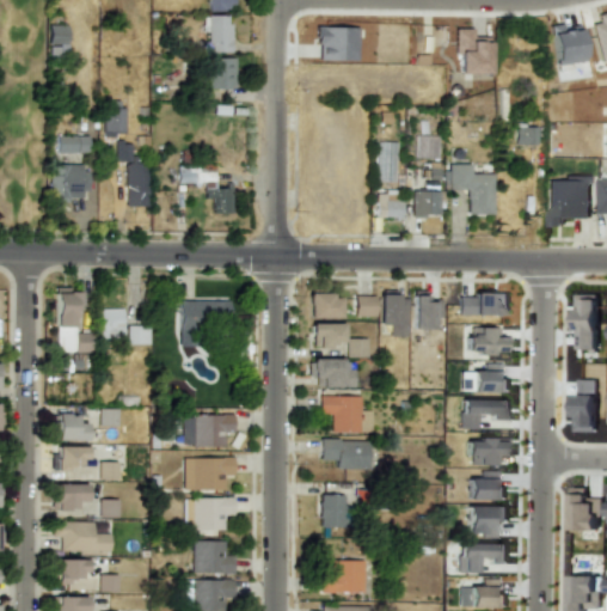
[(210,0),(212,12),(237,12),(235,0),(210,0)]
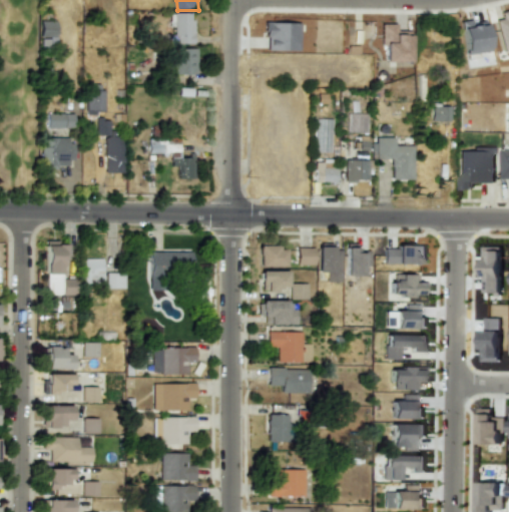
[(175,27),(174,44),(195,45),(196,14),(171,13),(171,27),(175,27)]
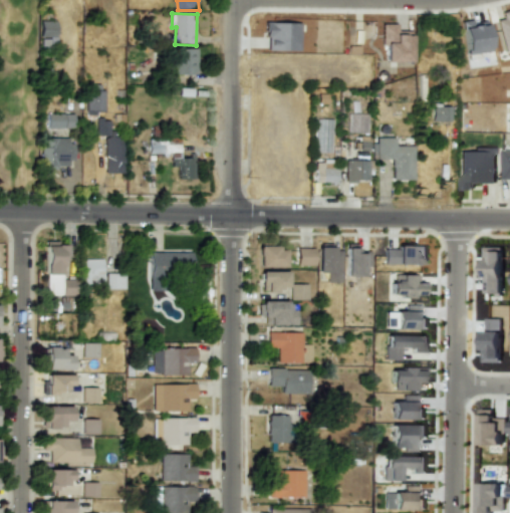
[(57,22),(42,21),(42,37),(57,38),(57,22)]
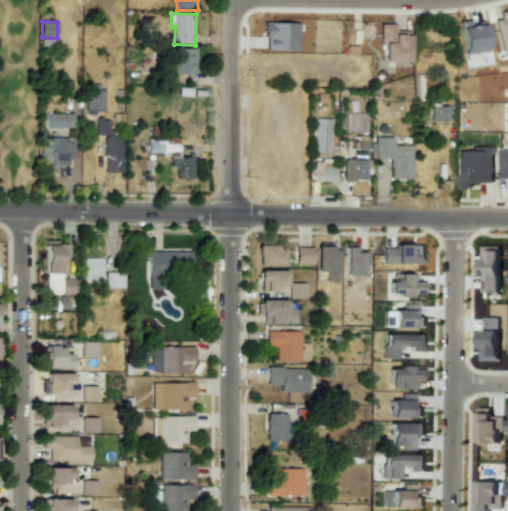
[(198,50),(174,49),(174,76),(198,76),(198,50)]
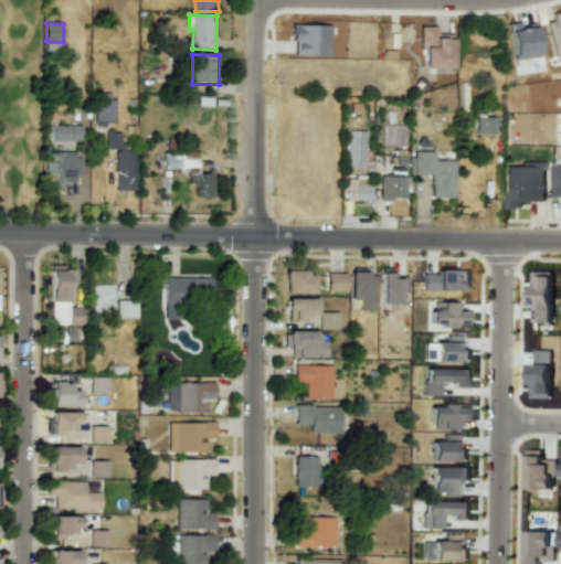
[(116,100),(96,100),(97,127),(117,127),(116,100)]
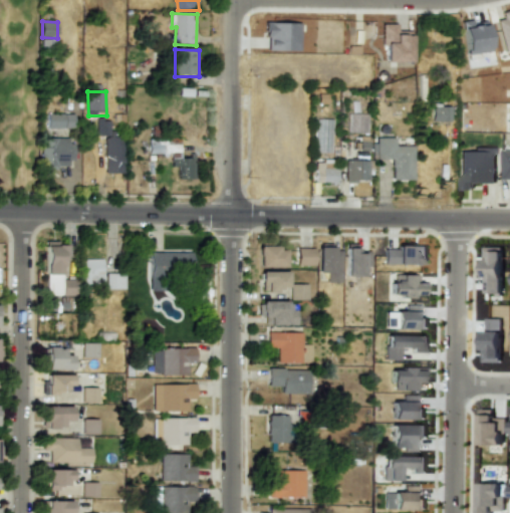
[(319,131),(335,131),(336,106),(319,105),(319,131)]
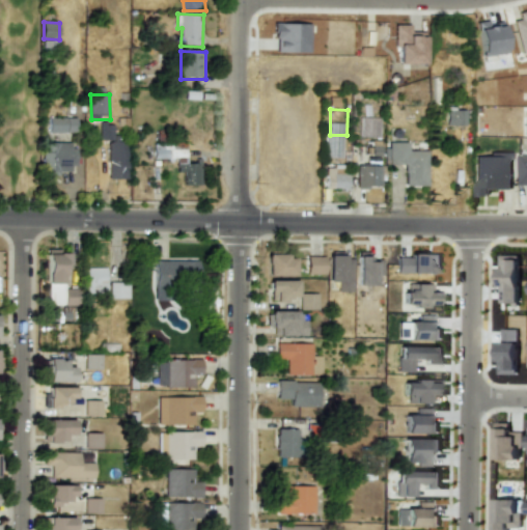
[(468,111),(448,111),(449,128),(468,128),(468,111)]
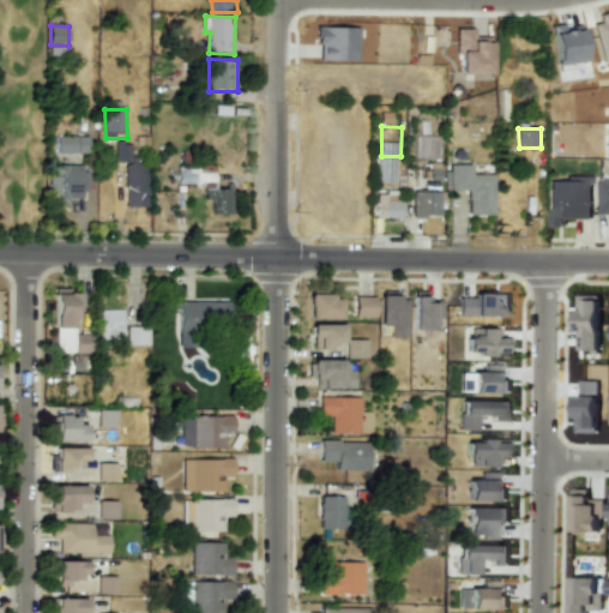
[(59,155),(90,155),(91,137),(59,137),(59,155)]
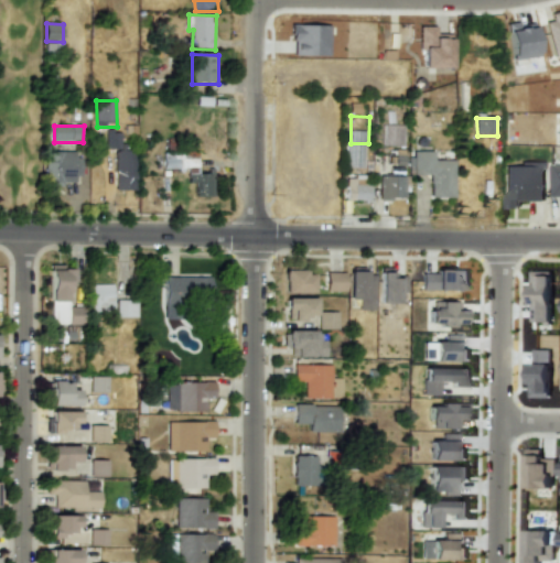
[(408,148),(408,126),(386,126),(385,147),(408,148)]
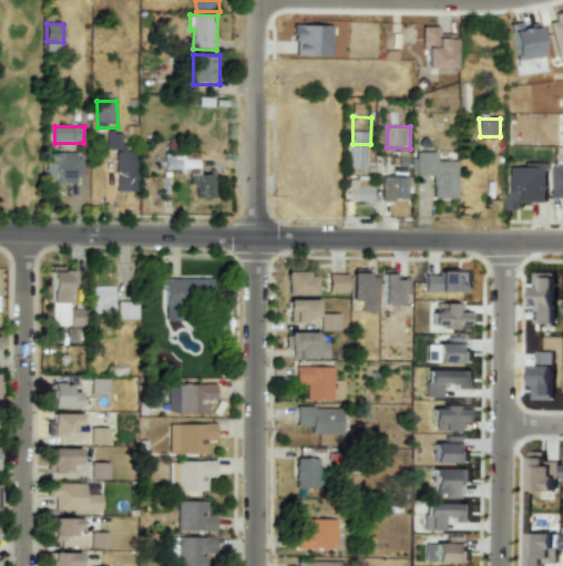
[(123,134),(109,134),(110,151),(124,150),(123,134)]
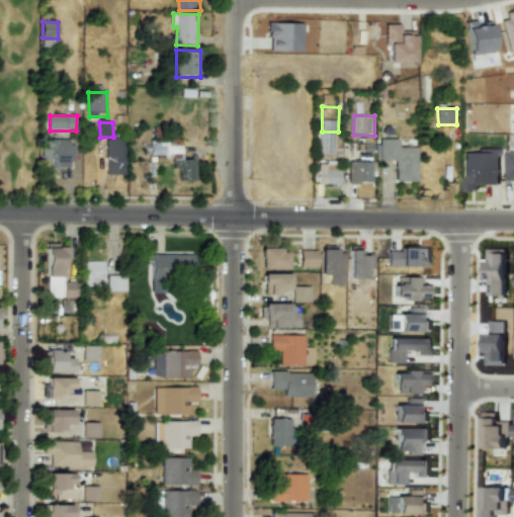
[(337,134),(320,133),(319,157),(337,157),(337,134)]
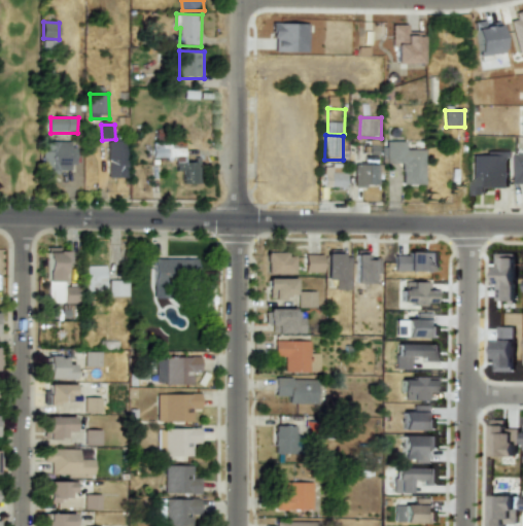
[(76,173),(76,142),(44,143),(44,174),(76,173)]
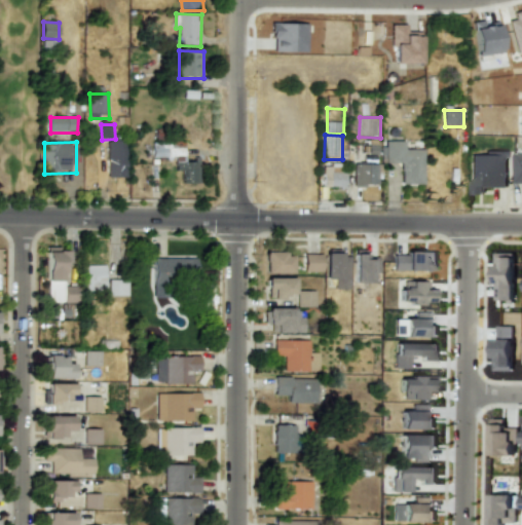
[(110,179),(129,179),(127,142),(109,142),(110,179)]
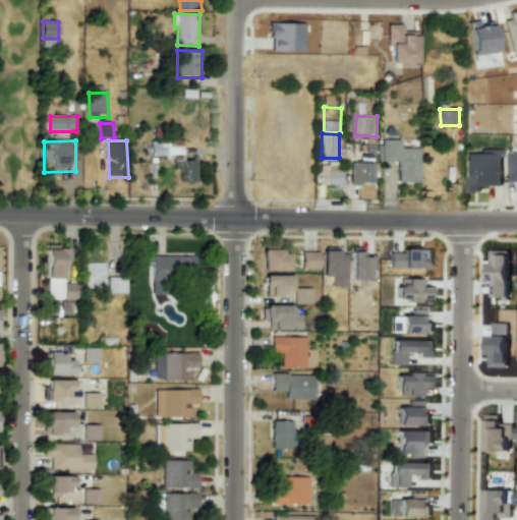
[(421,150),(403,149),(403,140),(384,140),(384,162),(400,162),(400,183),(421,184),(421,150)]
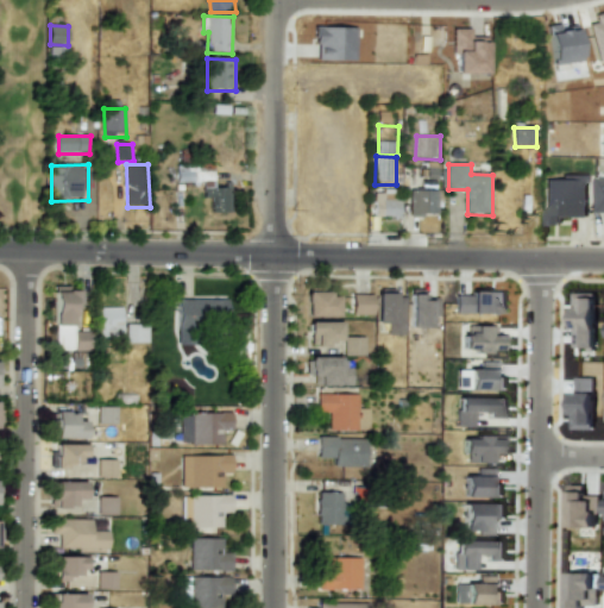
[(180,183),(206,182),(206,199),(213,199),(214,214),(232,214),(232,188),(215,189),(215,165),(180,165),(180,183)]
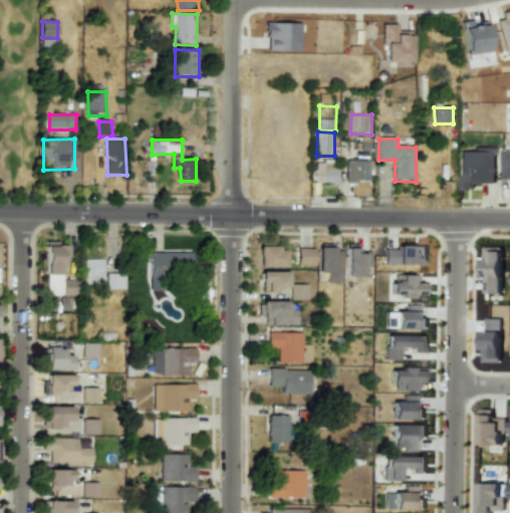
[(463,153),(463,192),(476,192),(476,185),(498,185),(498,149),(475,149),(475,153),(463,153)]
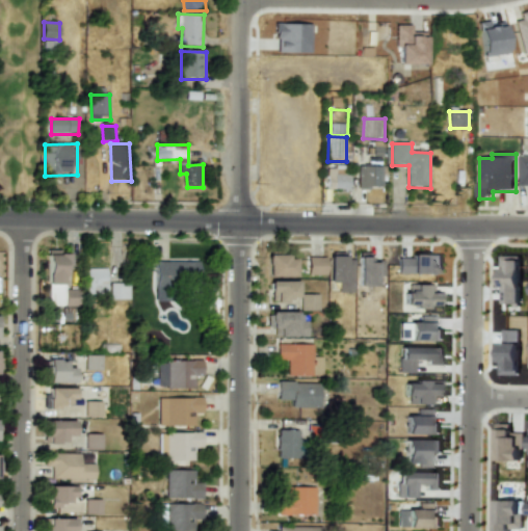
[(385,167),(361,166),(360,189),(385,190),(385,167)]
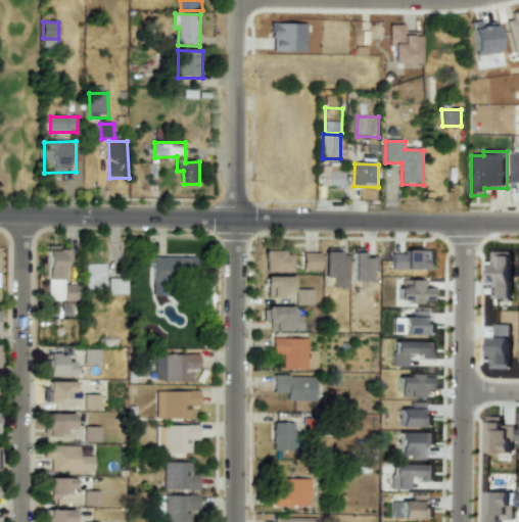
[(344,187),(345,167),(324,167),(323,186),(344,187)]
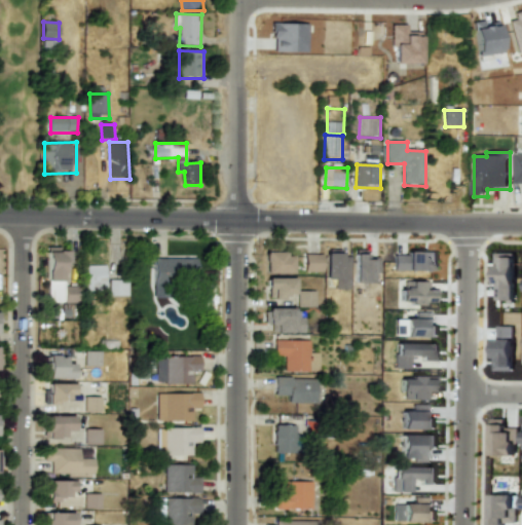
[(49,303),(79,303),(79,287),(65,287),(65,266),(70,266),(70,249),(49,249),(49,303)]
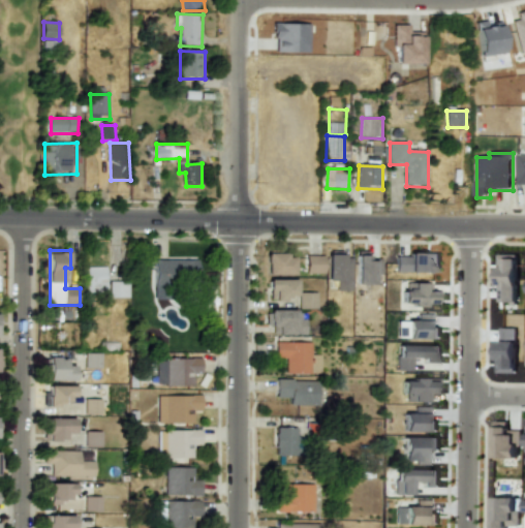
[(352,292),(353,258),(345,258),(345,252),(330,251),(330,284),(339,284),(339,292),(352,292)]
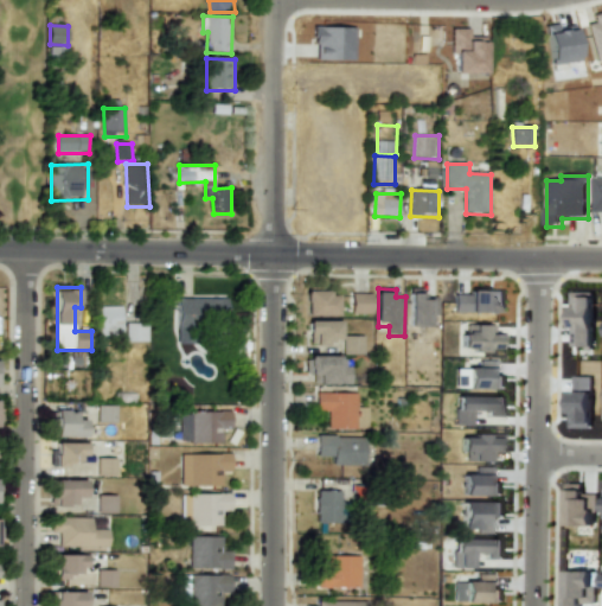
[(411,330),(431,330),(431,317),(440,317),(440,299),(424,299),(424,289),(411,289),(411,330)]
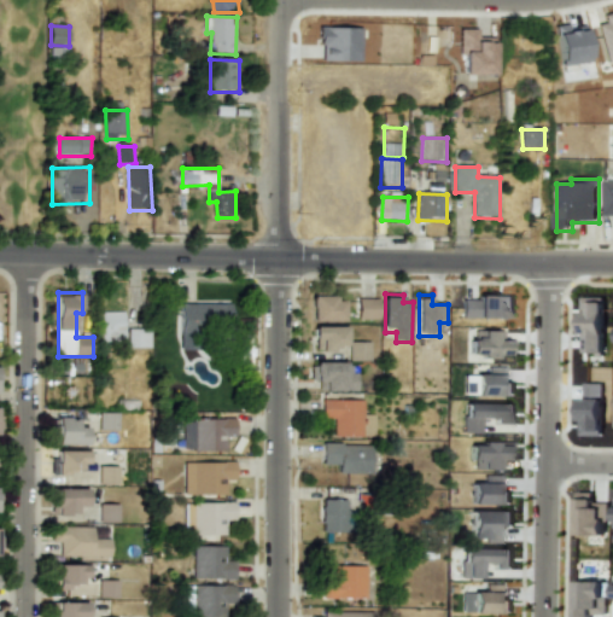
[(346,321),(345,297),(313,298),(314,322),(346,321)]
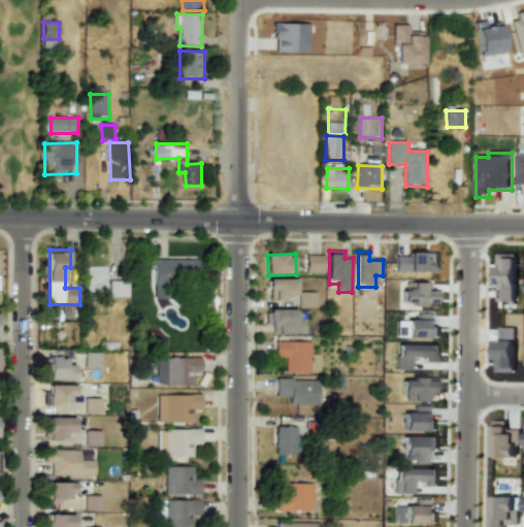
[(443,255),(397,254),(397,274),(441,274),(443,255)]
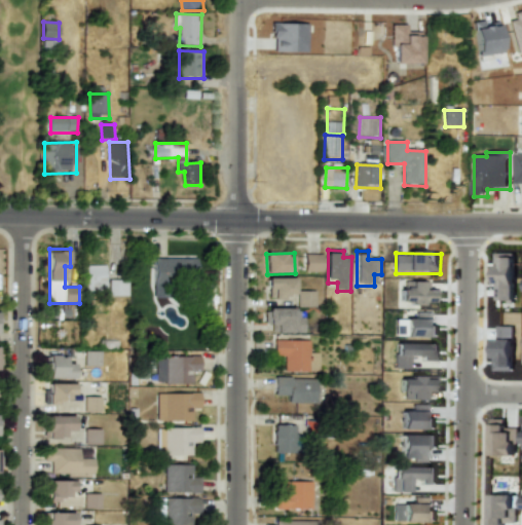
[(497,287),(501,287),(501,303),(517,303),(518,255),(498,254),(497,287)]
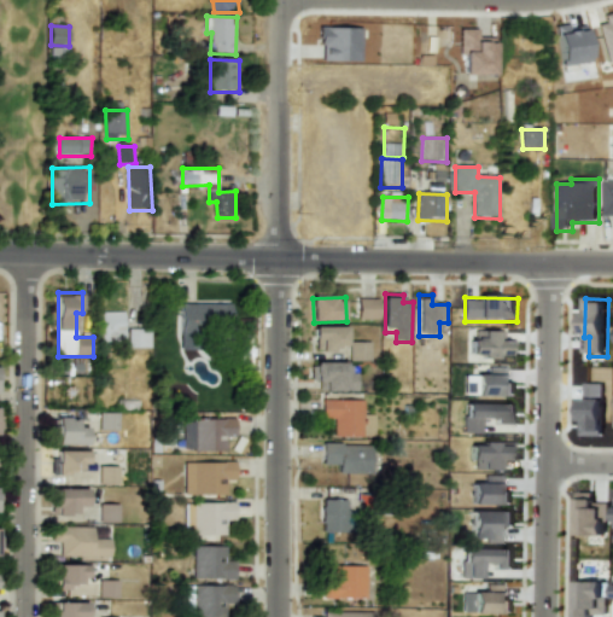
[(361,321),(380,321),(380,300),(360,300),(361,321)]
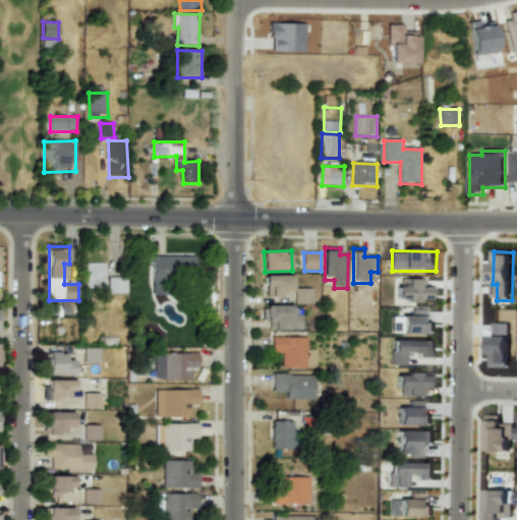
[(155,255),(154,298),(172,298),(172,275),(196,276),(196,256),(155,255)]
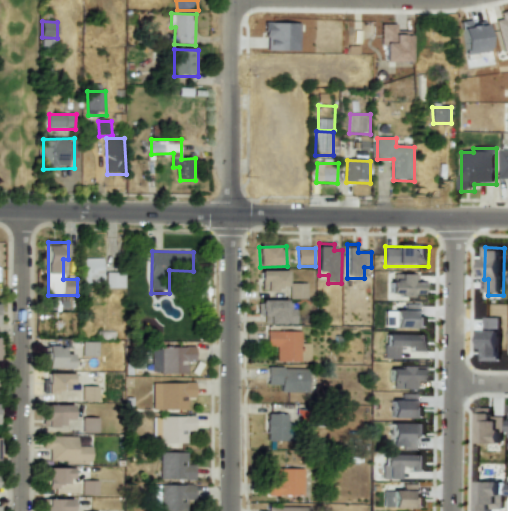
[(84,259),(84,282),(105,282),(105,259),(84,259)]
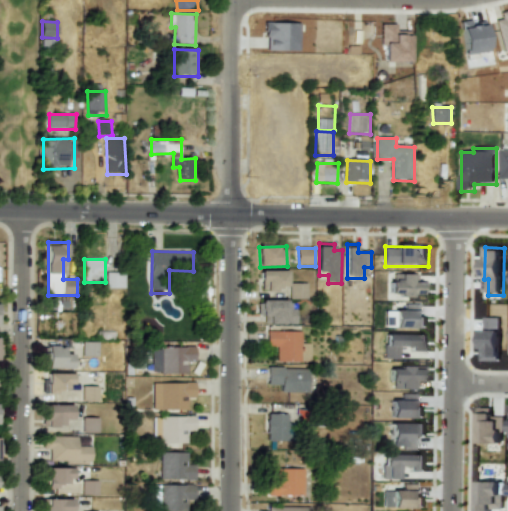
[(288,271),(261,271),(261,282),(267,282),(268,292),(289,292),(288,271)]
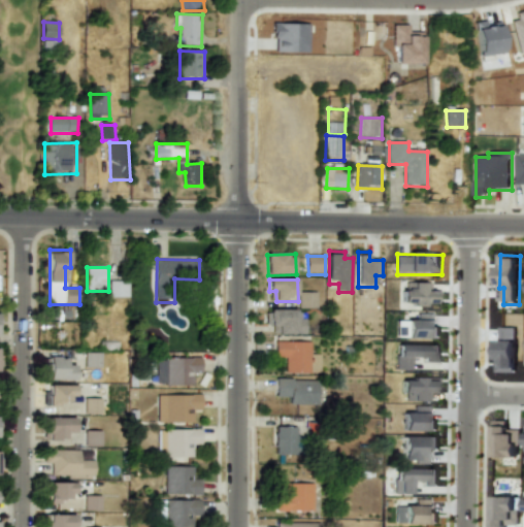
[(111,282),(111,299),(130,299),(130,282),(111,282)]
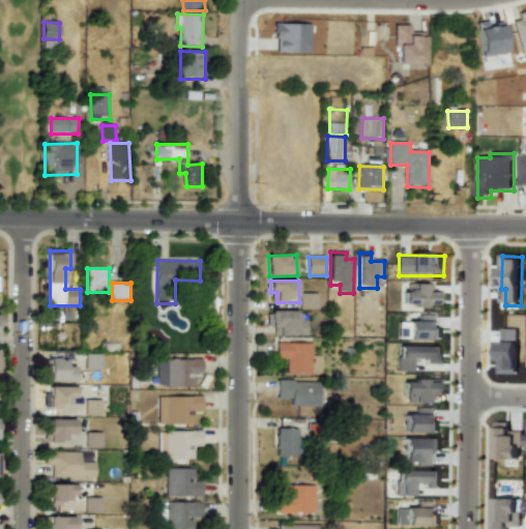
[(406,291),(405,306),(443,306),(443,293),(434,293),(434,284),(415,284),(415,291),(406,291)]
